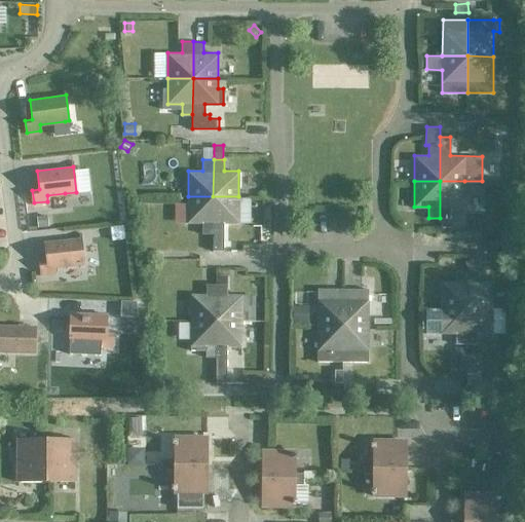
[(440,181),(440,218),(450,218),(450,207),(464,207),(464,181),(440,181)]
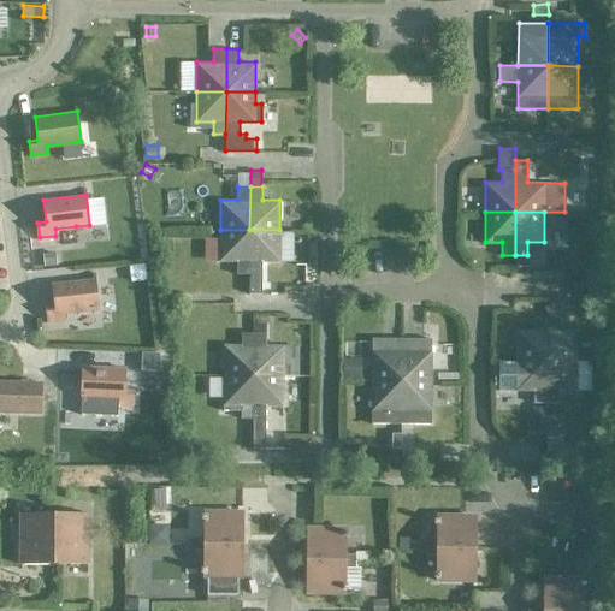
[(249,230),(220,230),(219,259),(237,260),(237,272),(249,272),(249,230)]
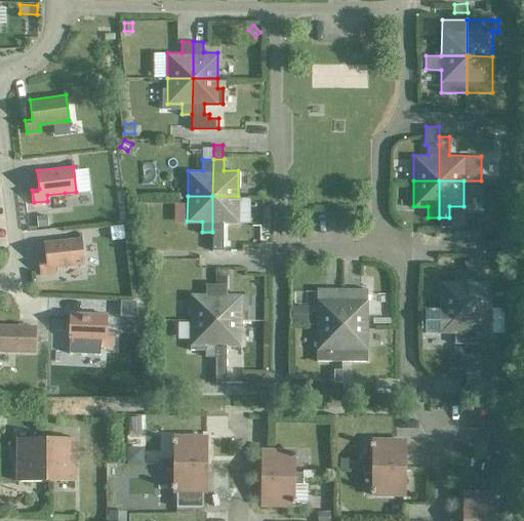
[(238,196),(212,196),(212,232),(214,232),(214,242),(223,242),(223,232),(224,222),(238,222),(238,196)]
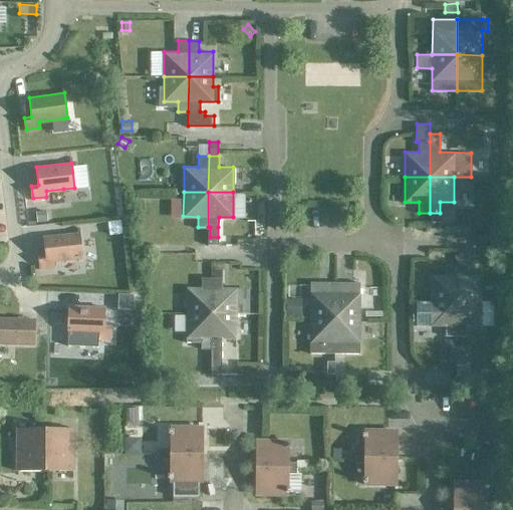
[(45,210),(35,211),(36,221),(46,220),(45,210)]
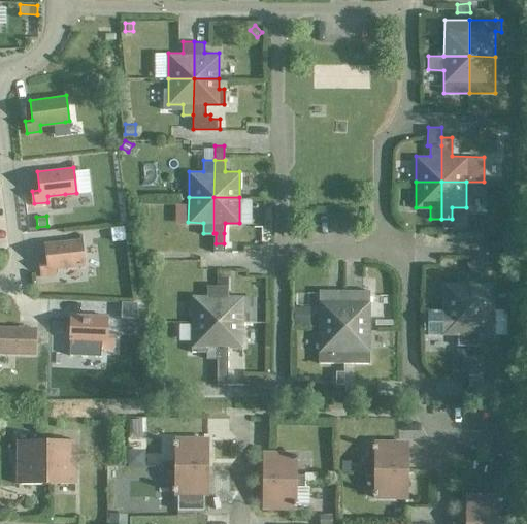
[(452,222),(442,222),(442,235),(452,235),(452,222)]
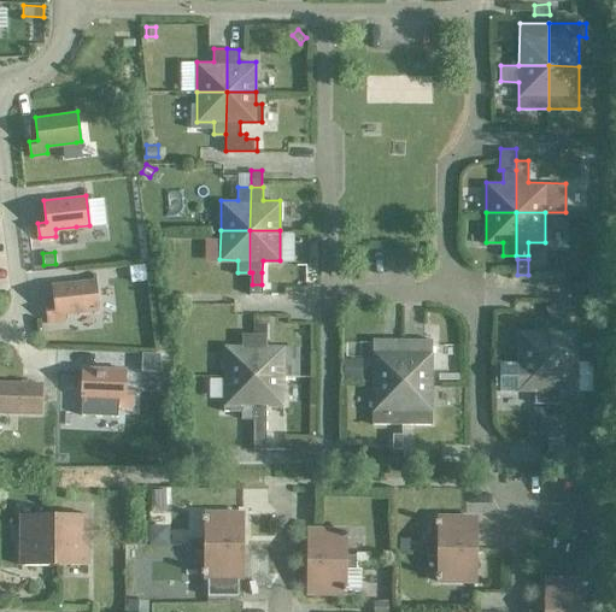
[(64,312),(76,311),(99,309),(95,278),(53,283),(56,306),(47,307),(48,322),(65,319),(64,312)]
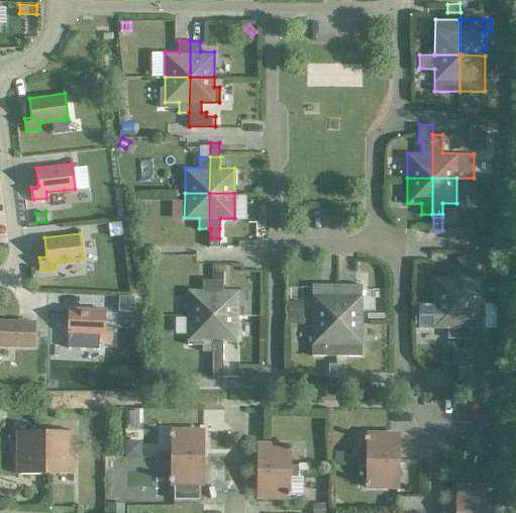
[(469,254),(459,254),(459,265),(469,265),(469,254)]
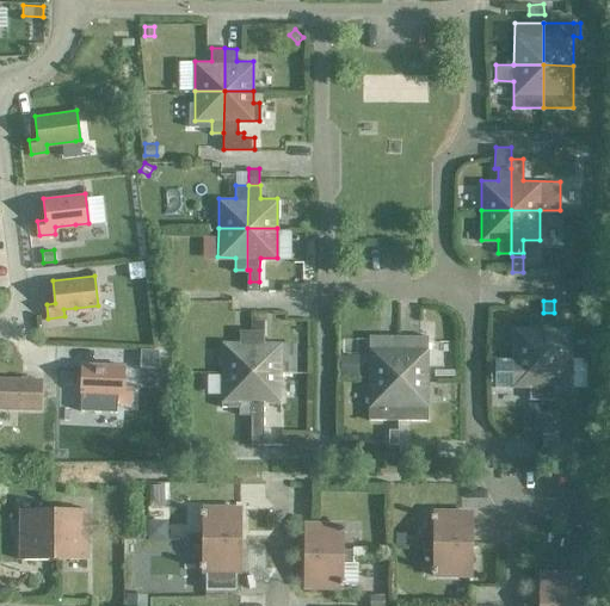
[(542,356),(542,314),(530,314),(530,326),(513,326),(512,356),(542,356)]
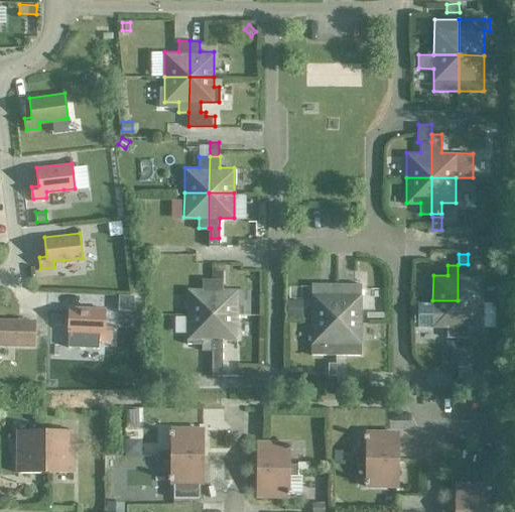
[(469,265),(458,265),(458,300),(483,300),(483,276),(469,276),(469,265)]
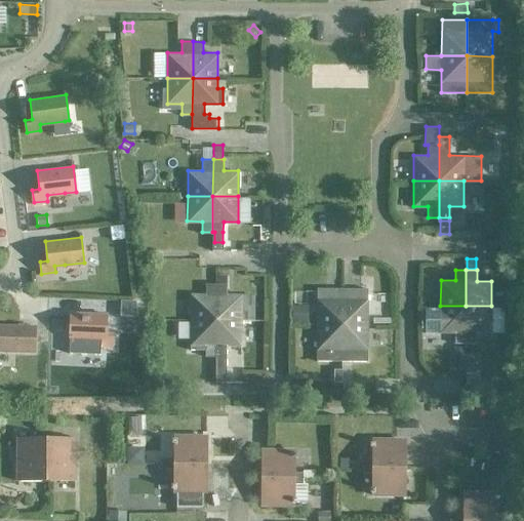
[(218,282),(216,282),(216,319),(241,319),(242,293),(227,293),(227,282),(227,273),(218,273),(218,282)]
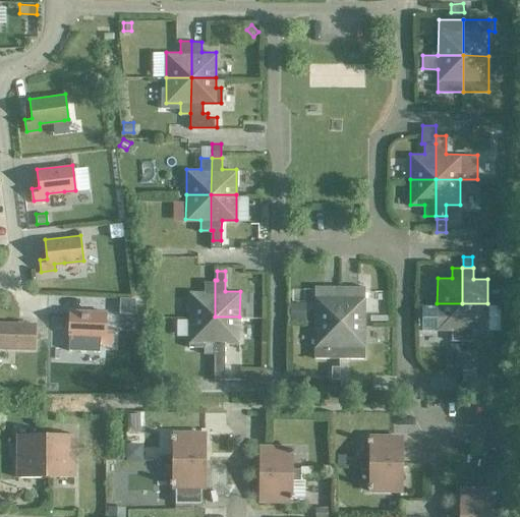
[(215,317),(215,280),(205,280),(204,291),(189,291),(189,317),(215,317)]
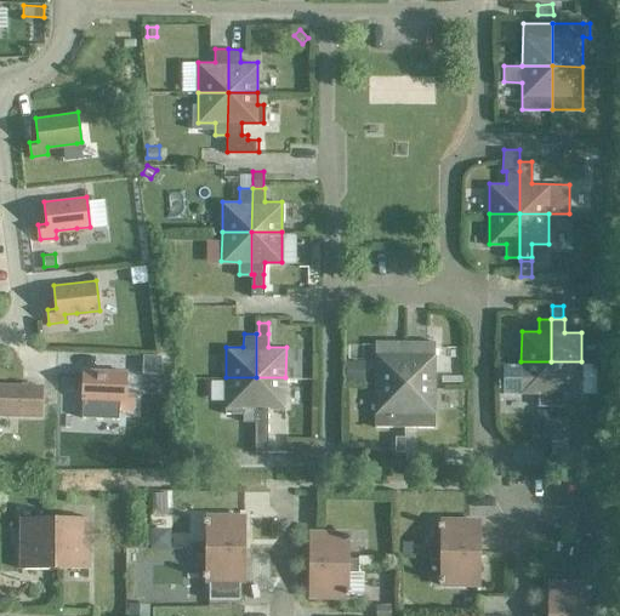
[(405,382),(405,340),(375,340),(375,382),(405,382)]
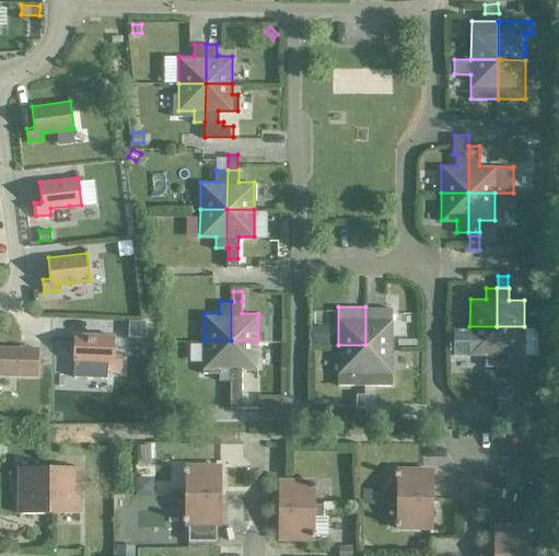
[(365,307),(365,345),(392,346),(393,307),(365,307)]
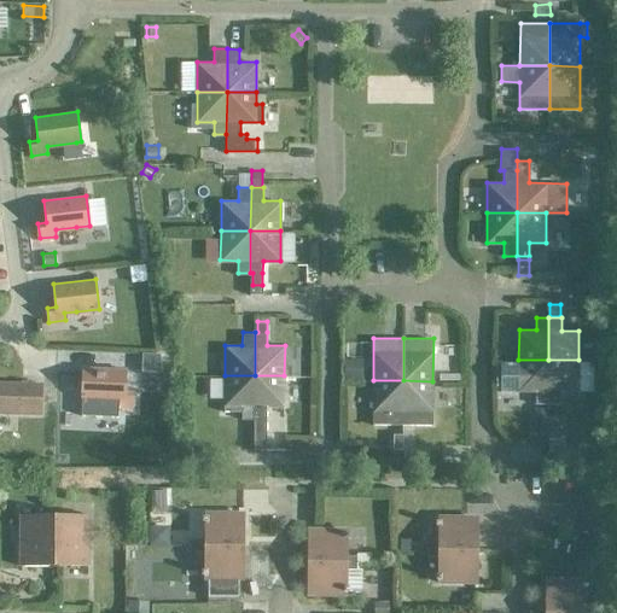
[(362,361),(344,360),(344,380),(362,380),(362,361)]
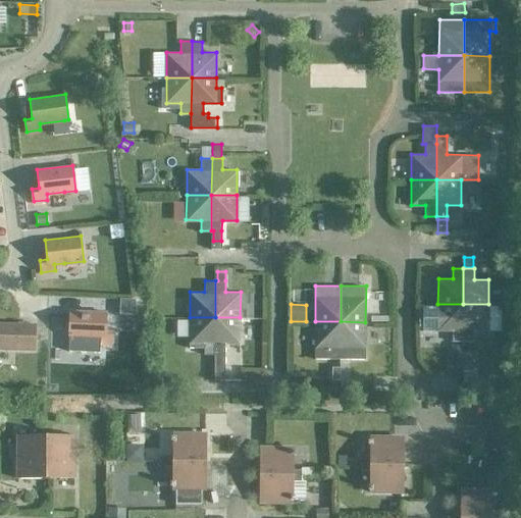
[(437,304),(423,304),(423,328),(437,328),(437,329),(453,329),(453,341),(463,341),(463,304),(437,304)]
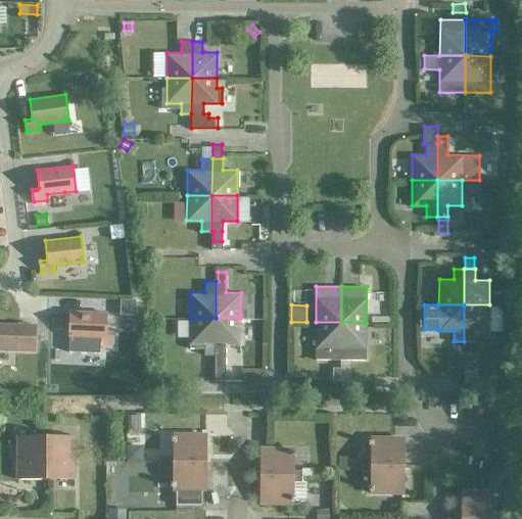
[(489,304),(464,304),(464,341),(474,341),(475,330),(489,330),(489,304)]
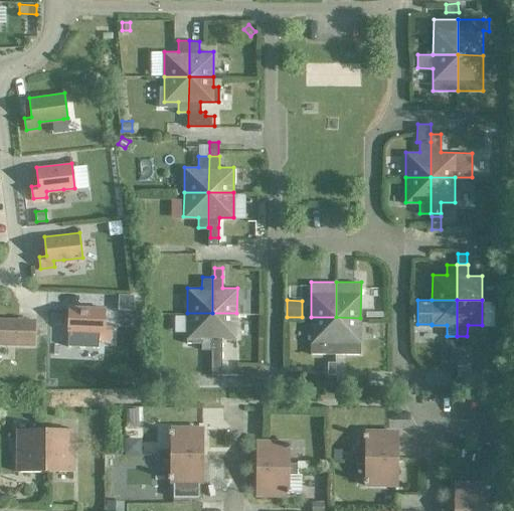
[(69,306),(68,331),(97,332),(97,338),(111,339),(111,326),(104,326),(105,307),(69,306)]
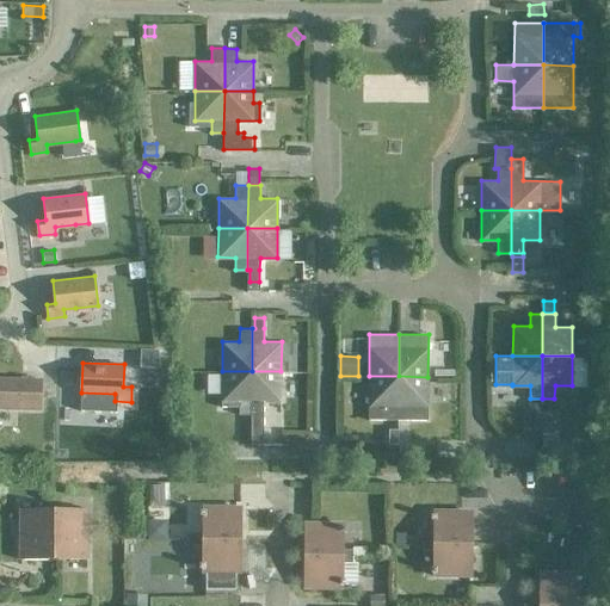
[(252,371),(222,371),(222,401),(239,401),(239,413),(251,413),(252,371)]
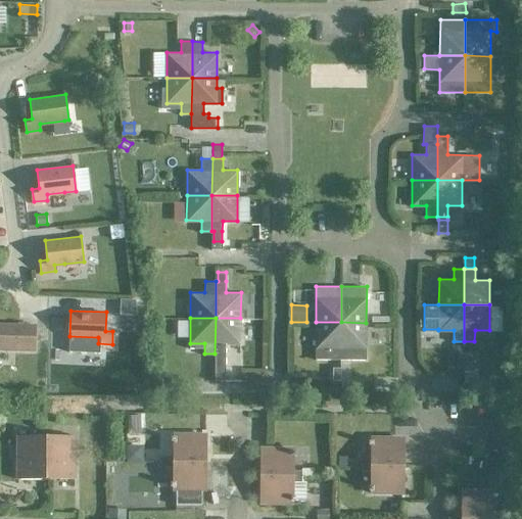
[(240,318),(216,318),(215,354),(215,379),(226,380),(226,343),(240,343),(240,318)]
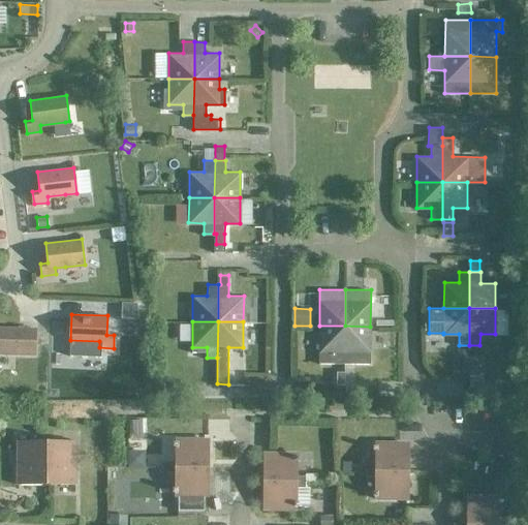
[(36,328),(0,326),(0,352),(35,353),(36,328)]
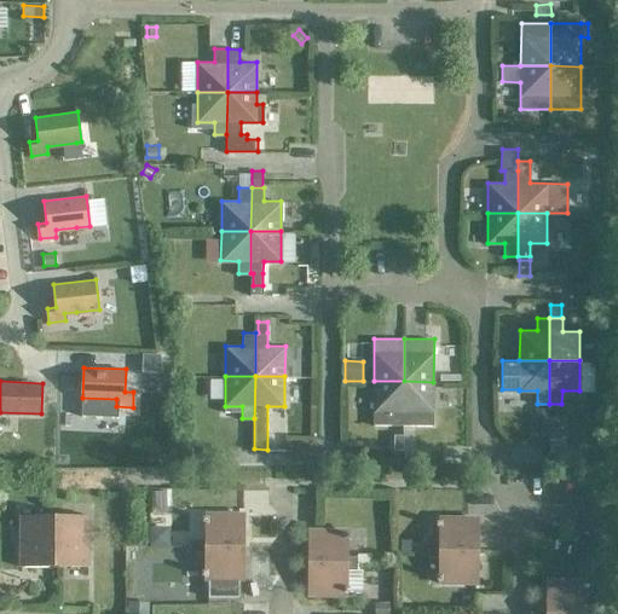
[(404,381),(374,381),(374,424),(403,424),(404,381)]
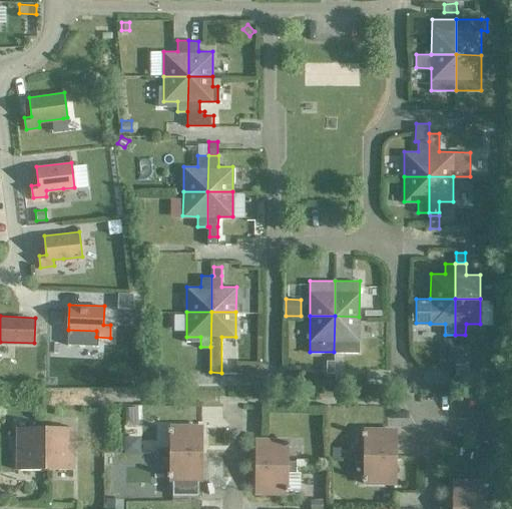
[(335,316),(334,352),(359,352),(359,317),(335,316)]
